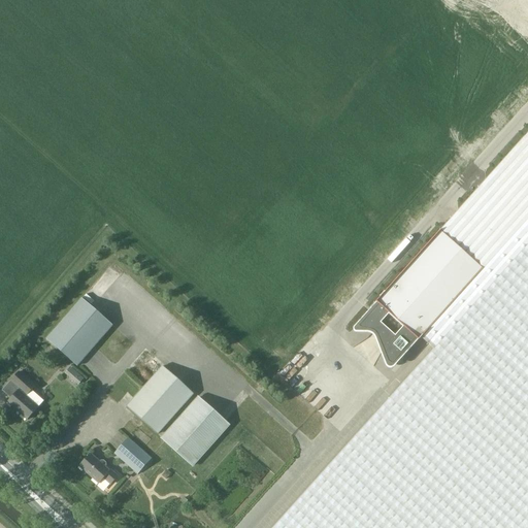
[(527,132),(485,180),(476,191),(458,211),(448,222),(375,302),(376,303),(355,327),(354,329),(354,331),(357,333),(361,333),(367,333),(371,334),(373,336),(375,338),(378,345),(386,366),(389,368),(393,368),(395,366),(404,356),(421,338),(433,350),(508,266),(527,243),(527,132)]
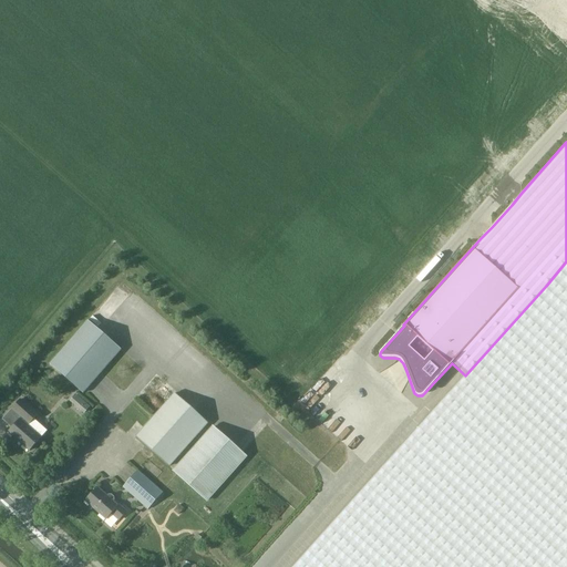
[(566,566),(566,261),(465,375),(294,566),(566,566)]
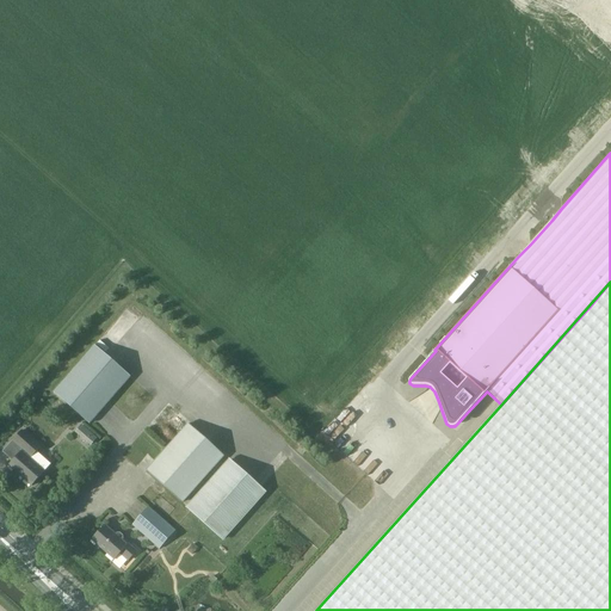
[(91,424),(130,377),(94,345),(54,393),(91,424)]
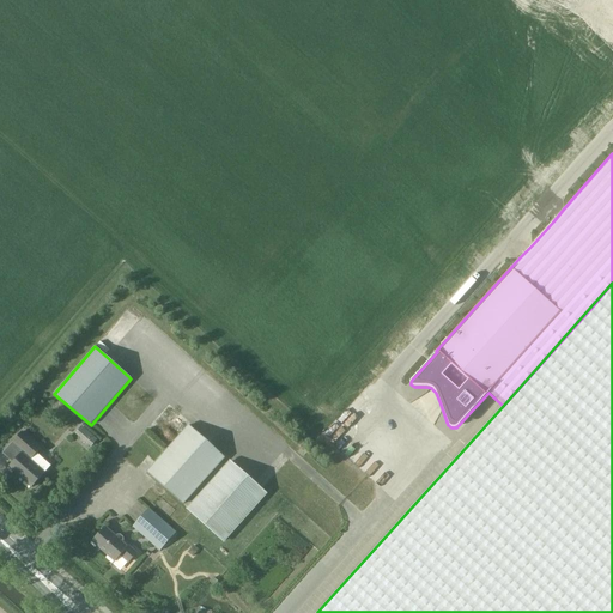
[(79,435),(74,441),(87,451),(99,437),(83,424),(76,432),(79,435)]
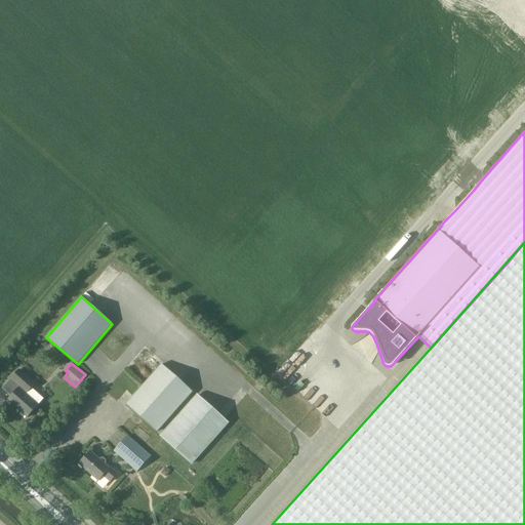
[(161,364),(126,404),(157,432),(192,392),(161,364)]
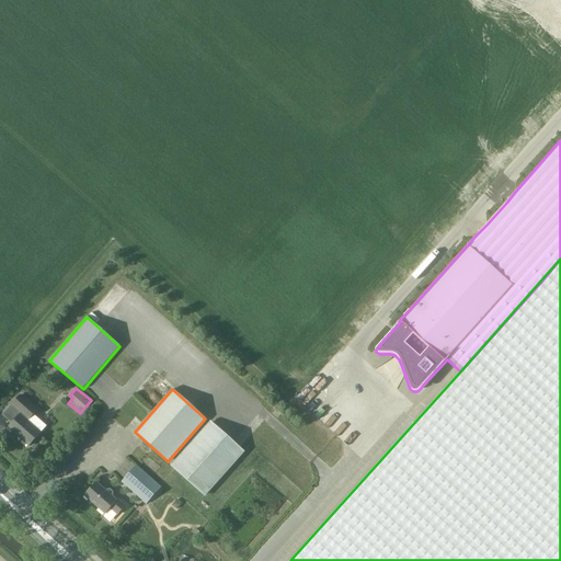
[(9,427),(30,446),(42,433),(29,421),(37,410),(20,395),(3,414),(13,422),(9,427)]
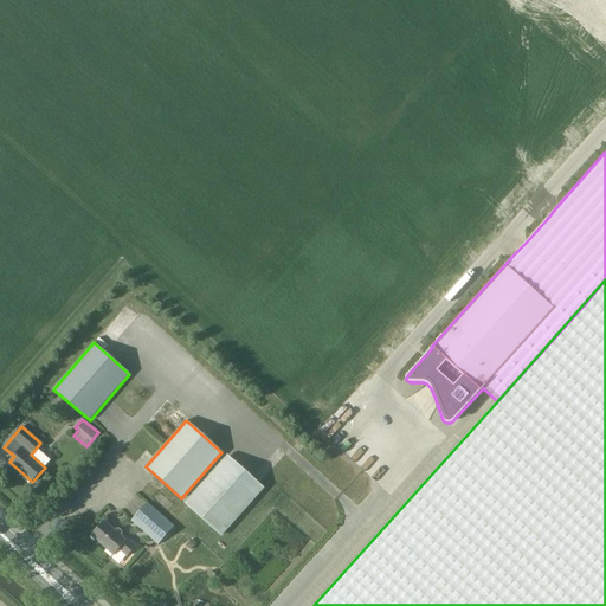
[(223,534),(263,489),(227,457),(187,502),(223,534)]
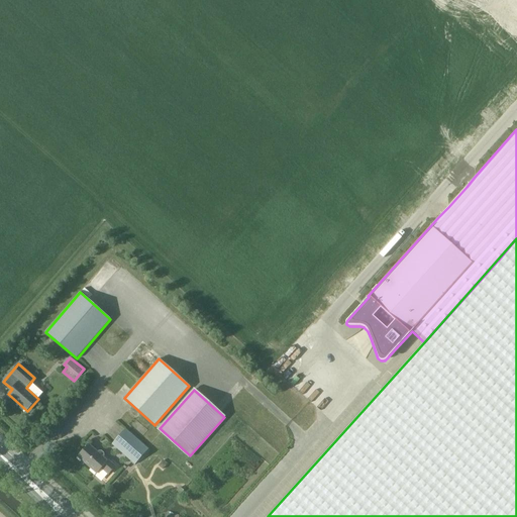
[(125,429),(112,444),(122,453),(125,450),(137,461),(148,449),(125,429)]
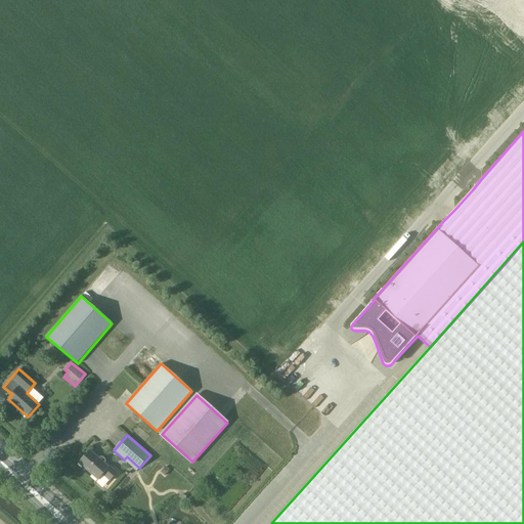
[(103,474),(110,480),(112,480),(117,474),(117,472),(110,466),(108,467),(104,463),(106,462),(105,459),(103,456),(100,456),(99,457),(90,449),(79,462),(98,480),(103,474)]
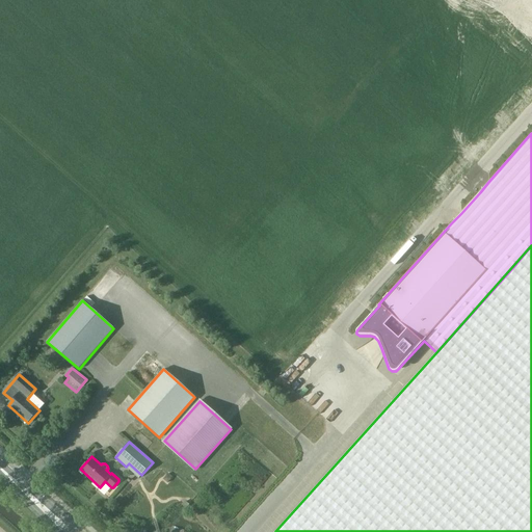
All buildings are outlined.
